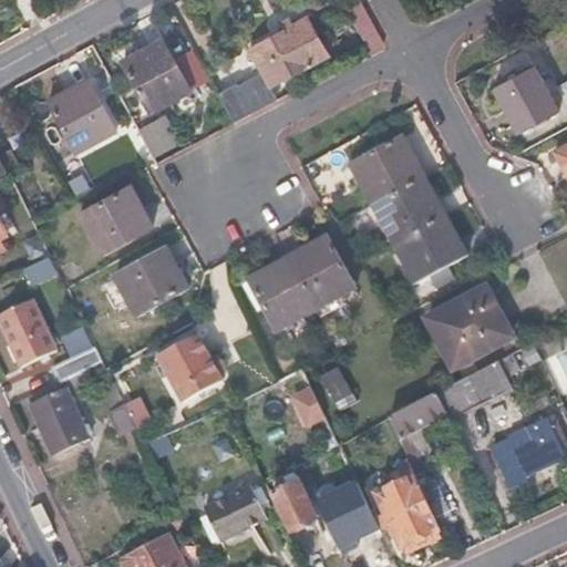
[(331,0),(307,0),(312,10),(331,0)]
